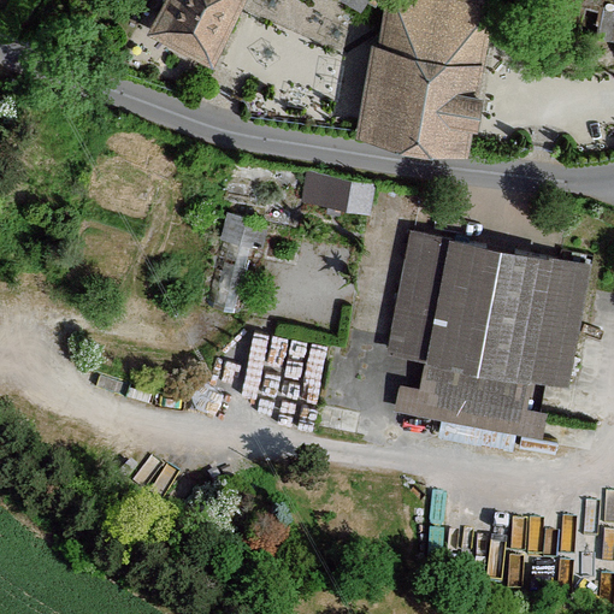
[(208,60),(236,0),(166,0),(152,30),(208,60)]
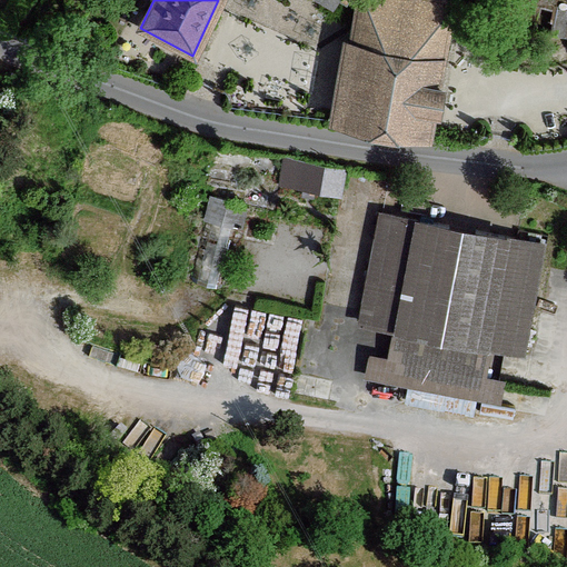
[(456,0),(355,0),(349,36),(345,35),(330,122),(434,139),(438,111),(446,112),(450,88),(443,87),(456,0)]
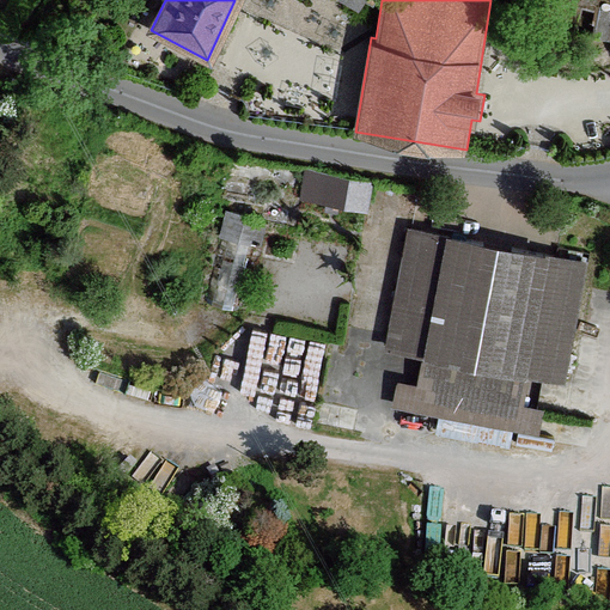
[(365,211),(368,187),(306,175),(303,199),(365,211)]
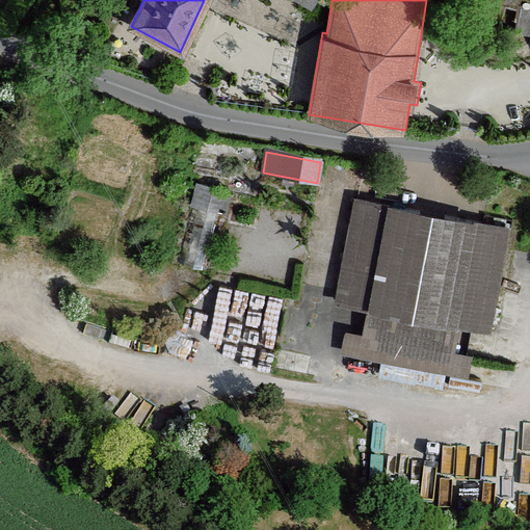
[(196,186),(191,208),(216,214),(221,215),(228,194),(196,186)]
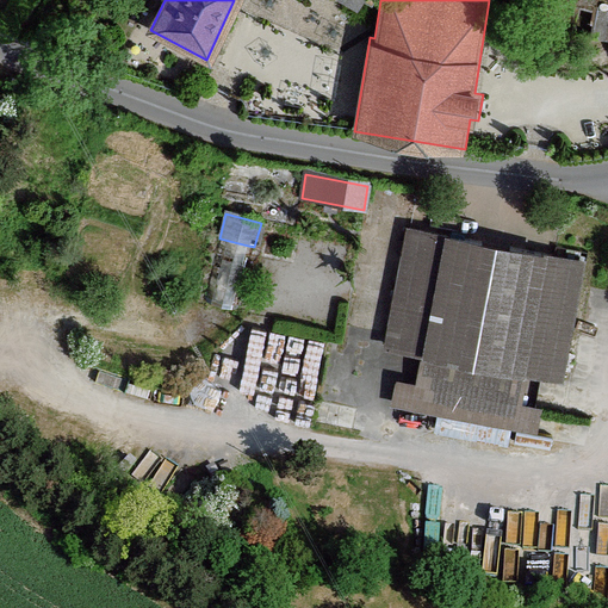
[(552,254),(405,227),(383,351),(420,358),(415,385),(396,382),(390,407),(436,417),(510,430),(537,435),(540,415),(541,409),(521,407),(527,377),(562,384),(581,287),(585,260),(552,254)]
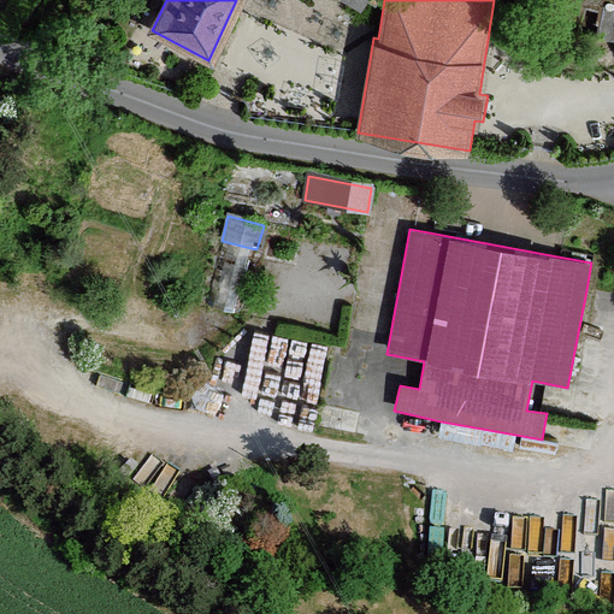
[(224,259),(212,307),(234,313),(251,248),(222,241),(217,257),(224,259)]
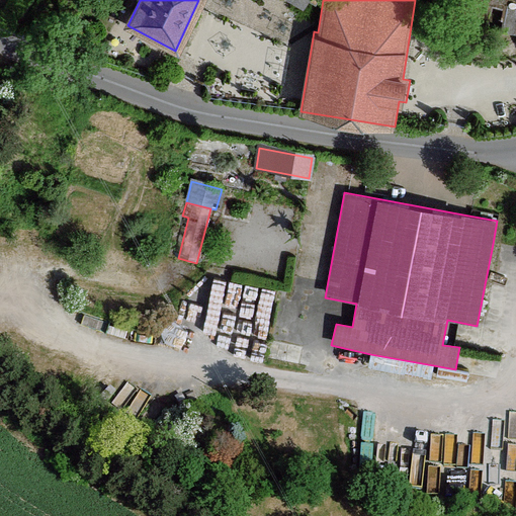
[(433,365),(370,354),(367,369),(430,381),(433,365)]
